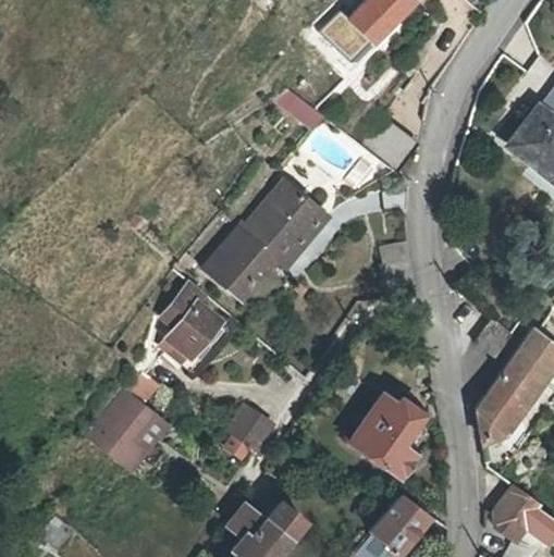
[(411,0),(367,0),(349,17),(371,39),(411,0)]
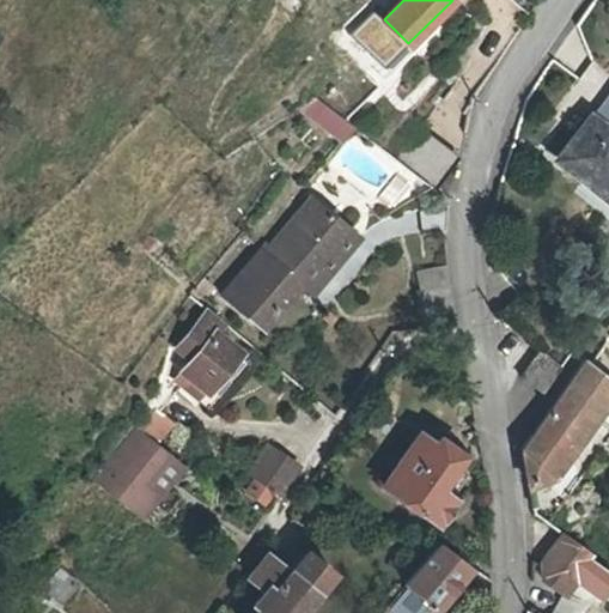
[(342,138),(354,125),(317,96),(304,105),(342,138)]
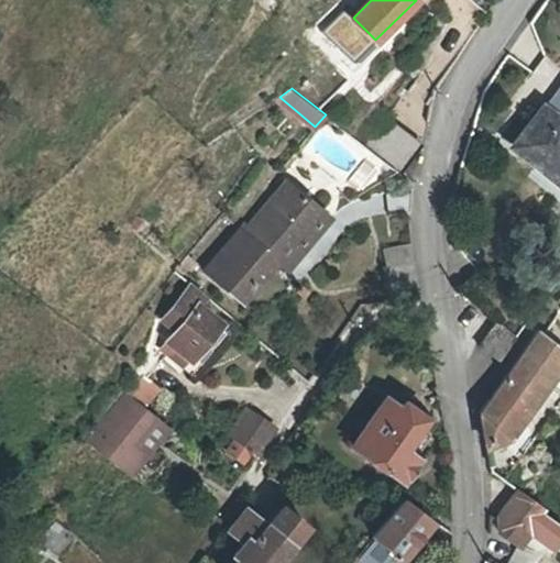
[(519,141),(540,159),(545,155),(559,167),(559,112),(550,105),(519,141)]
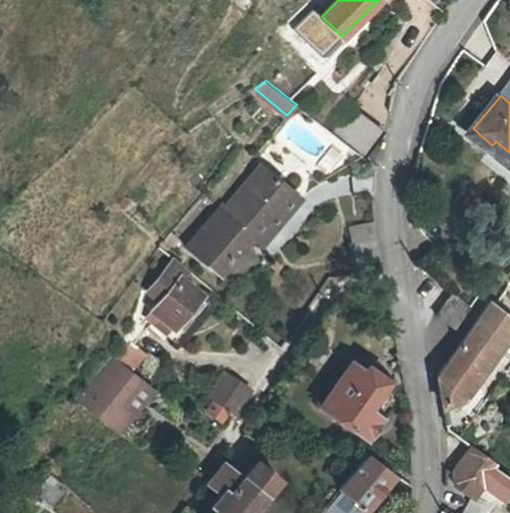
[(383,130),(354,107),(332,133),(362,156),(383,130)]
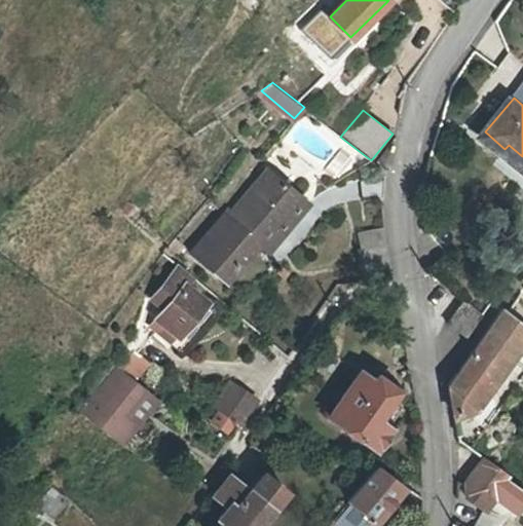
[(235,213),(231,210),(193,253),(223,277),(255,241),(268,253),(310,203),(271,172),(235,213)]
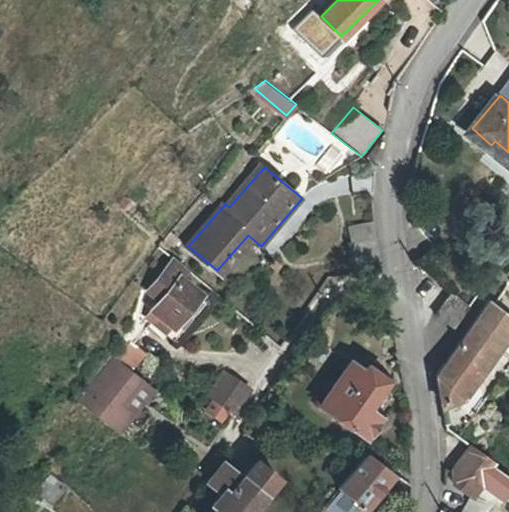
[(353,243),(378,238),(377,224),(352,228),(353,243)]
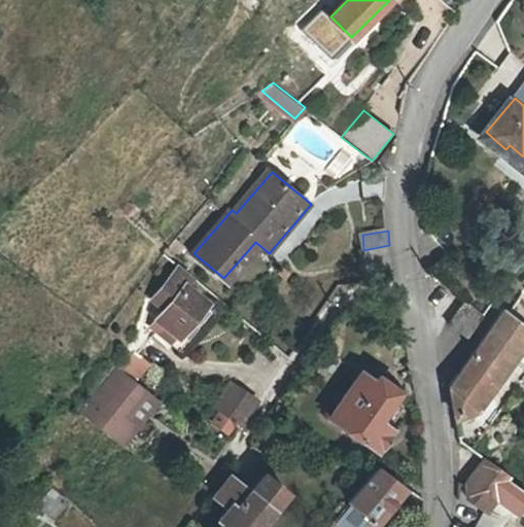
[(185,245),(178,239),(171,247),(179,253),(185,245)]
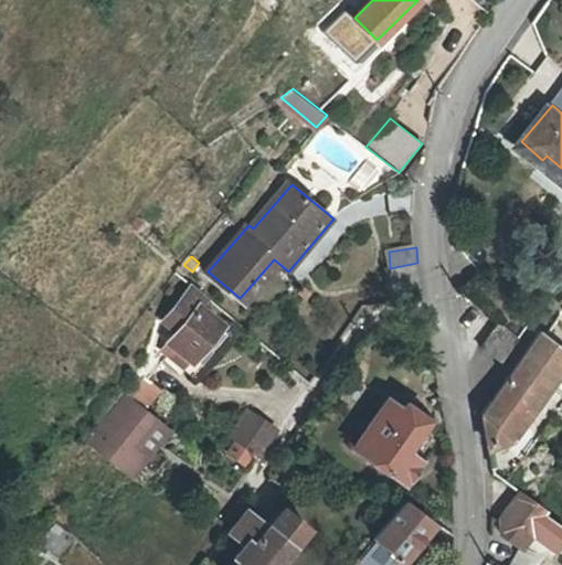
[(422,288),(417,263),(390,268),(389,268),(392,291),(422,288)]
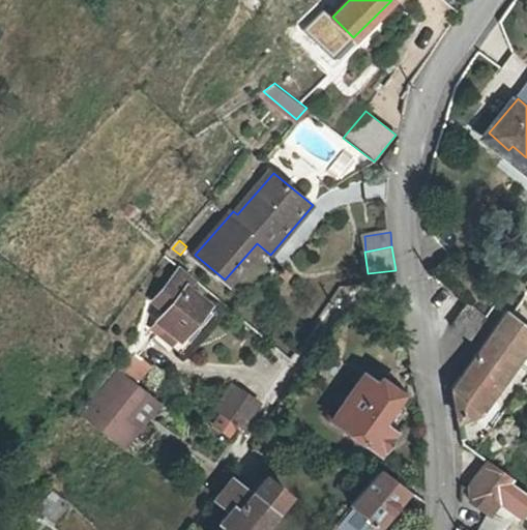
[(194,277),(179,266),(151,299),(165,311),(150,327),(171,346),(206,303),(185,286),(194,277)]
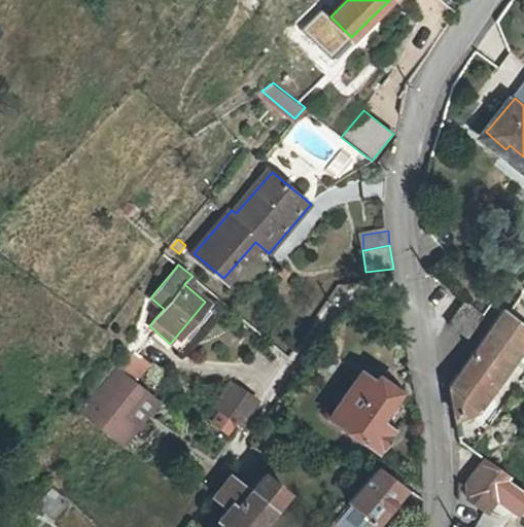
[(451,323),(468,337),(485,314),(468,300),(451,323)]
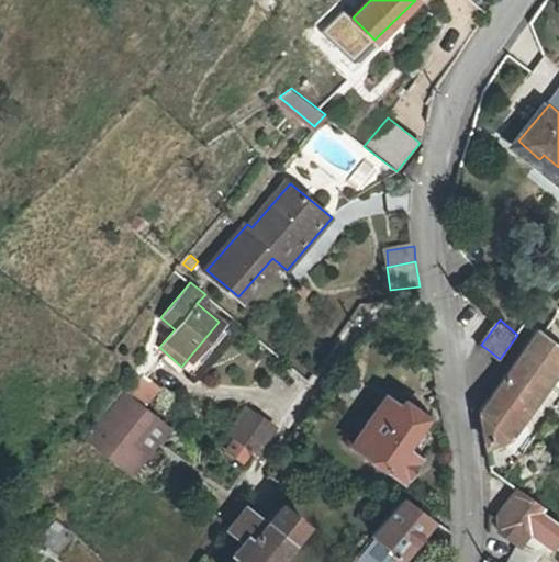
[(227,329),(219,322),(181,367),(190,373),(227,329)]
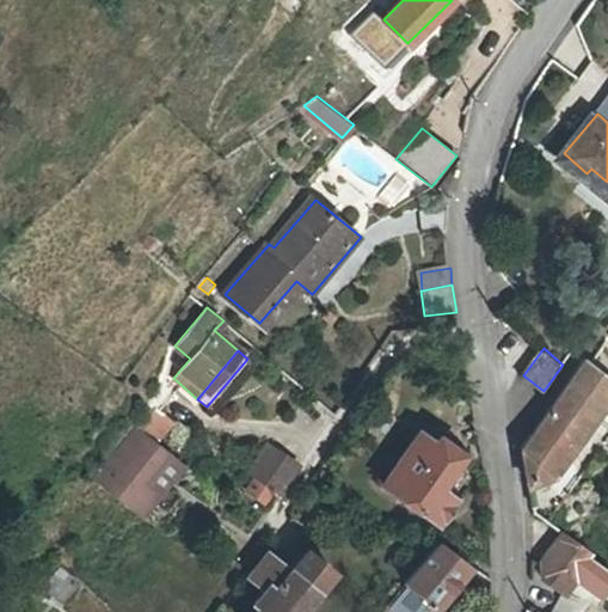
[(563,478),(607,414),(607,378),(585,360),(523,445),(532,488),(563,478)]
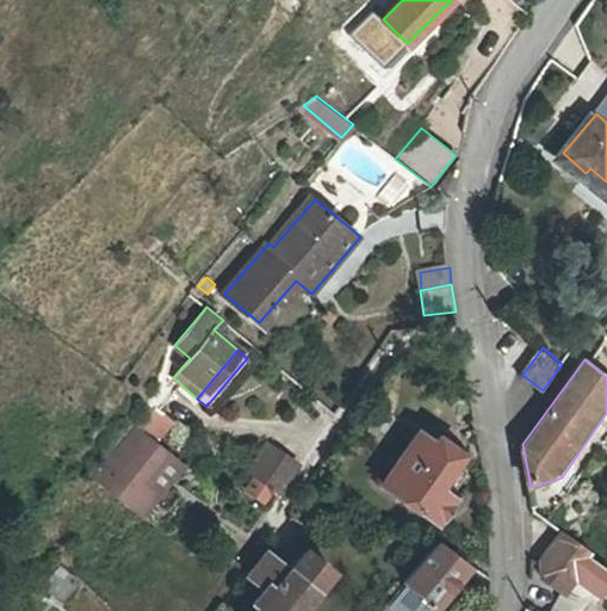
[(163,440),(178,424),(158,407),(143,424),(163,440)]
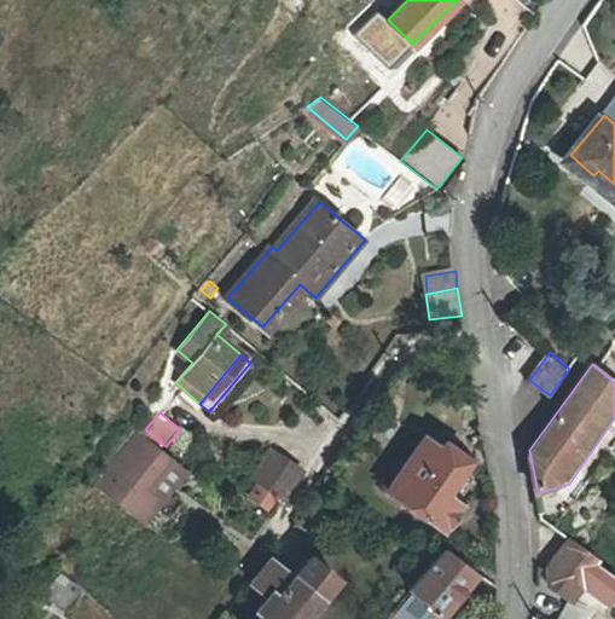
[(440,449),(425,438),(389,491),(445,528),(462,503),(446,492),(468,458),(445,443),(440,449)]
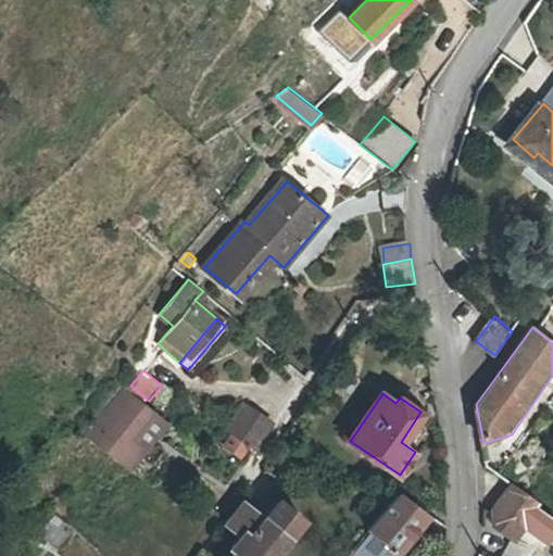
[(127,394),(91,440),(98,445),(116,457),(135,471),(147,453),(135,443),(155,416),(127,394)]
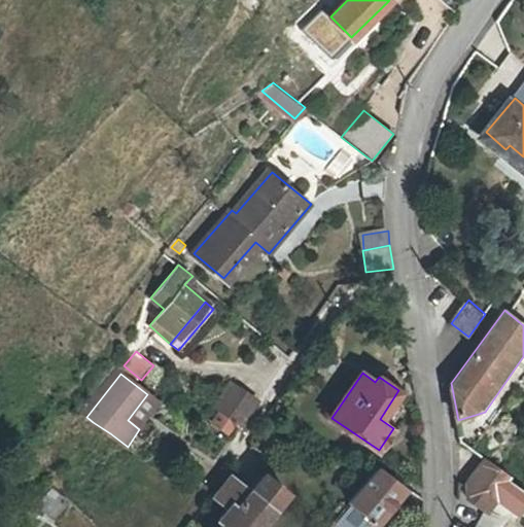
[(217,408),(243,426),(259,402),(234,384),(217,408)]
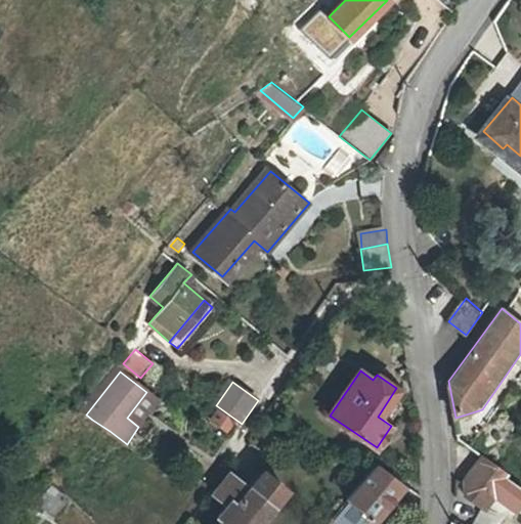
[(127,418),(138,427),(159,401),(146,392),(127,418)]
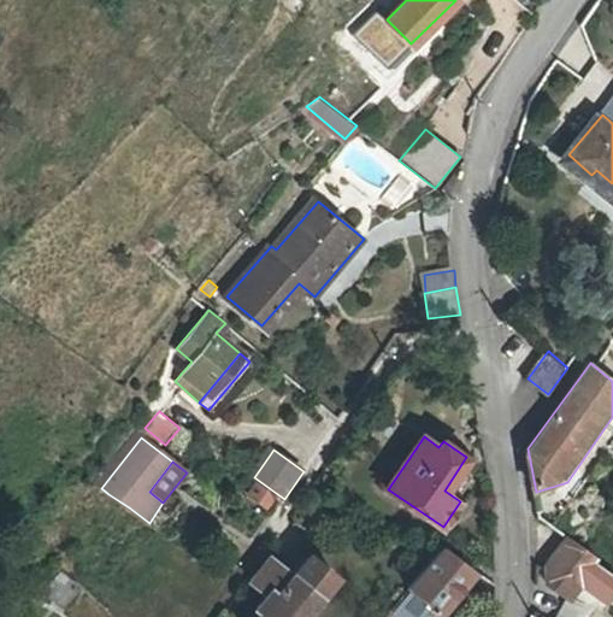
[(543,562),(544,579),(573,601),(603,562),(564,533),(543,562)]
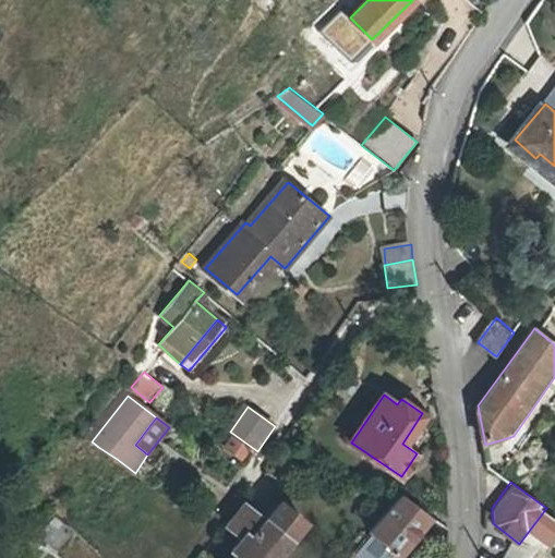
[(429,514),(400,494),(388,508),(370,532),(398,553),(429,514)]
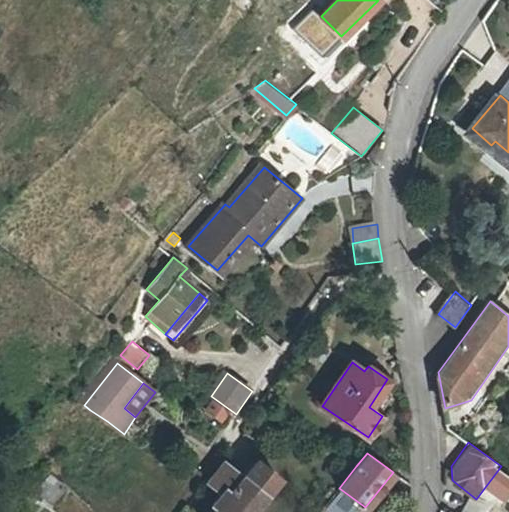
[(257,462),(244,479),(266,496),(280,480),(257,462)]
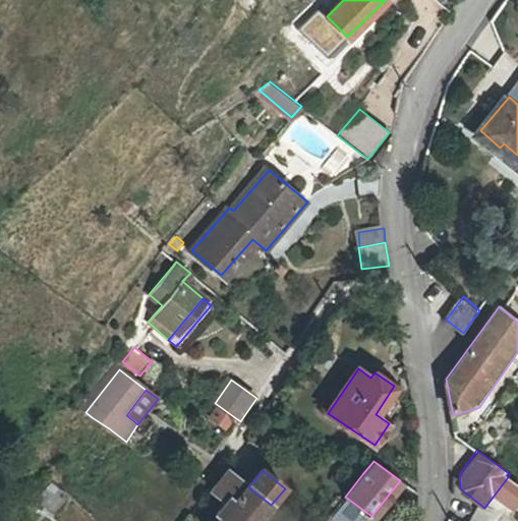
[(257,520),(271,505),(248,487),(230,473),(214,491),(227,504),(219,514),(222,518),(219,520),(257,520)]
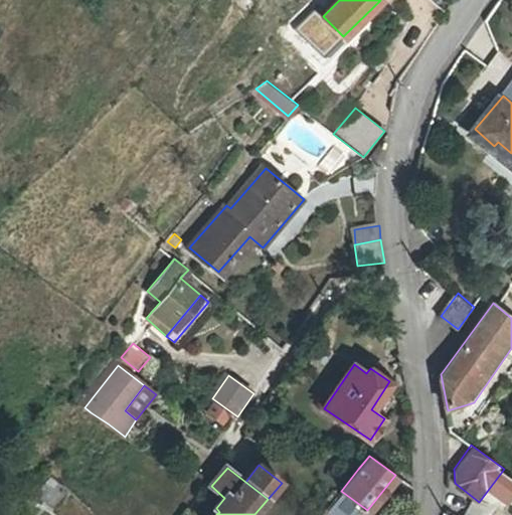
[(54,480),(39,495),(52,507),(66,492),(54,480)]
